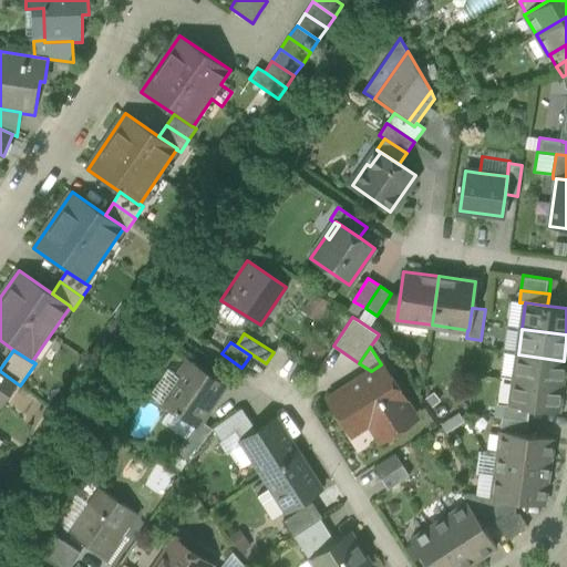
[(518,354),(514,380),(560,387),(564,361),(518,354)]
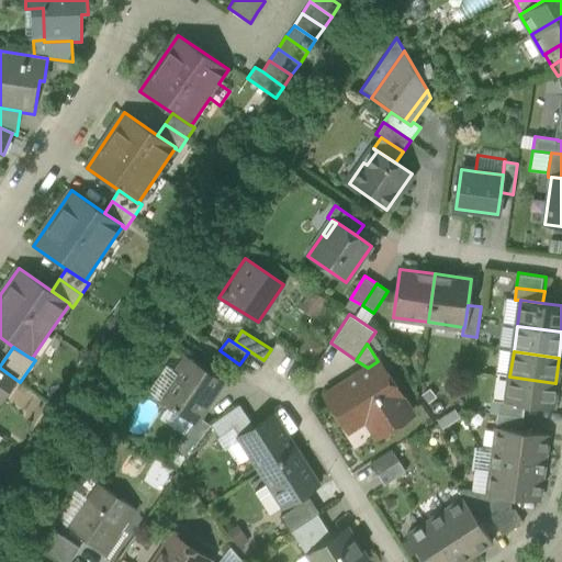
[(189,358),(178,373),(160,400),(193,423),(194,423),(199,417),(223,381),(189,358)]
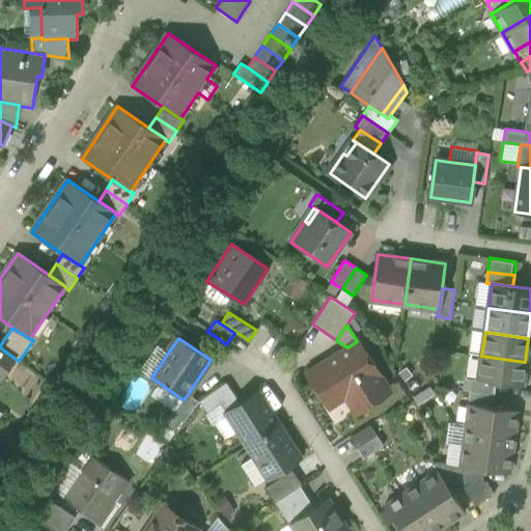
[(354,390),(364,407),(389,390),(357,341),(347,347),(308,373),(330,406),(354,390)]
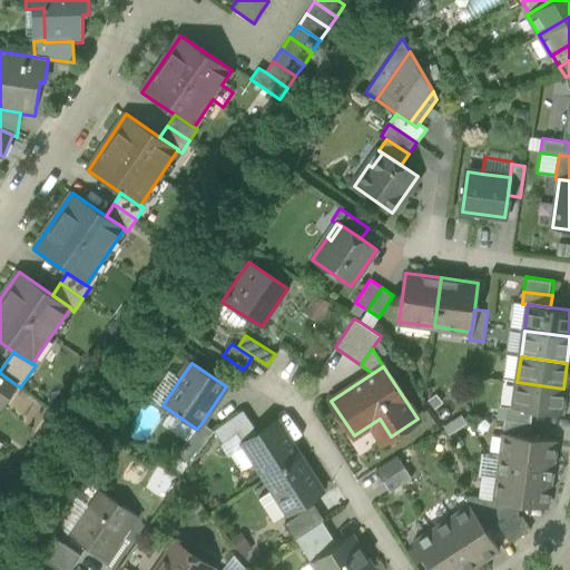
[(151,397),(163,405),(180,379),(169,372),(151,397)]
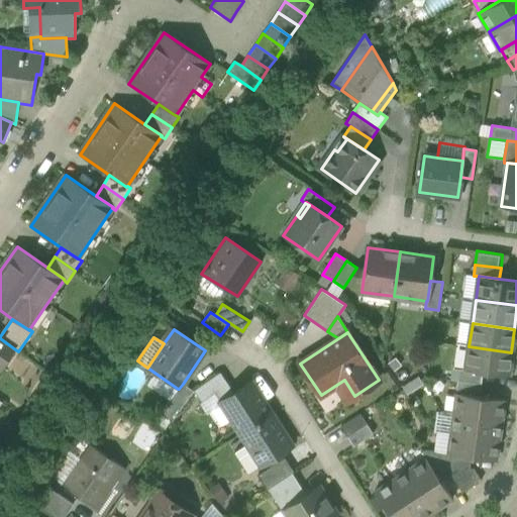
[(0,367),(2,369),(15,349),(0,338),(0,367)]
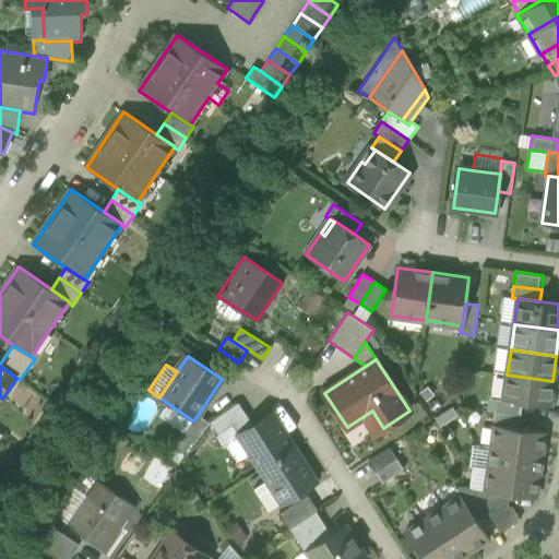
[(549,406),(552,381),(507,375),(503,400),(522,403),(549,406)]
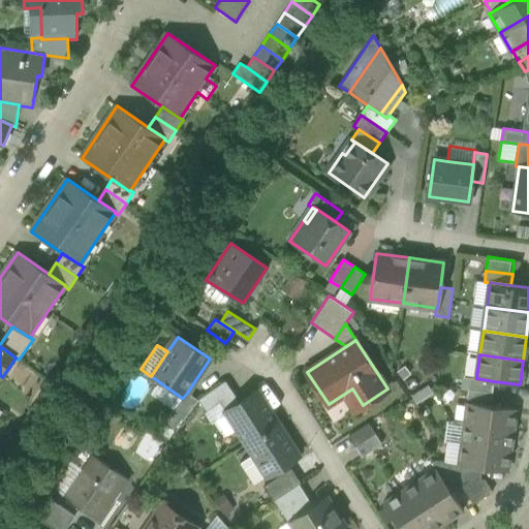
[(470,377),(469,390),(493,394),(494,381),(476,378),(470,377)]
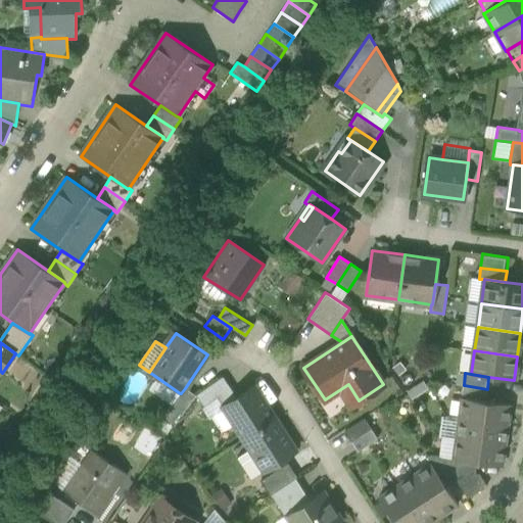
[(223,377),(196,395),(204,408),(218,398),(223,407),(237,397),(223,377)]
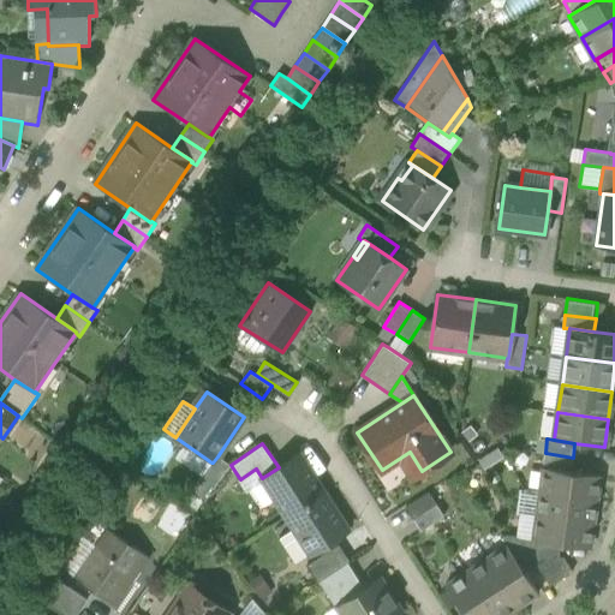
[(571,471),(573,458),(545,453),(543,467),(571,471)]
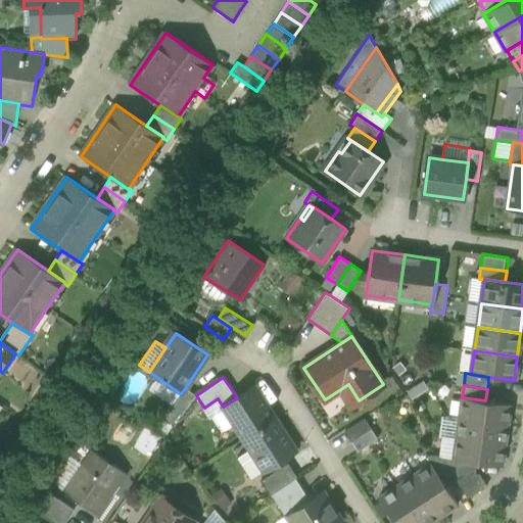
[(223,407),(244,439),(275,419),(254,386),(237,397),(223,407)]
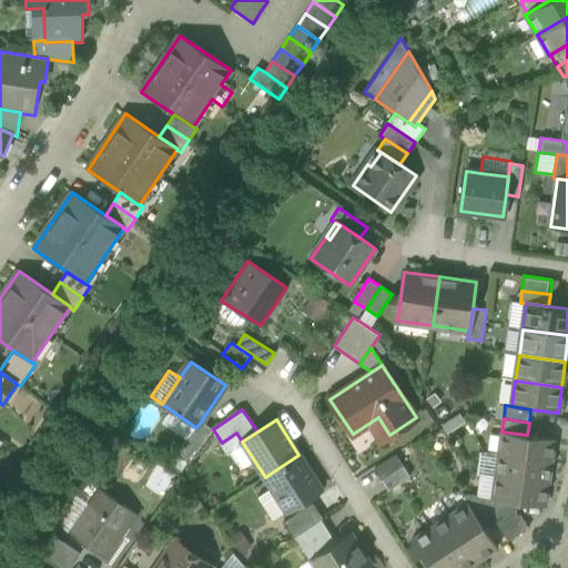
[(190,464),(213,429),(201,422),(196,427),(195,427),(176,454),(190,464)]
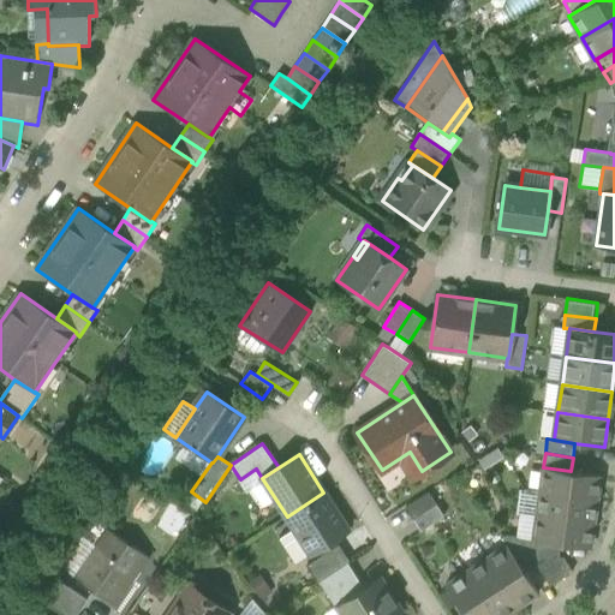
[(543,467),(539,493),(597,500),(599,476),(571,471),(543,467)]
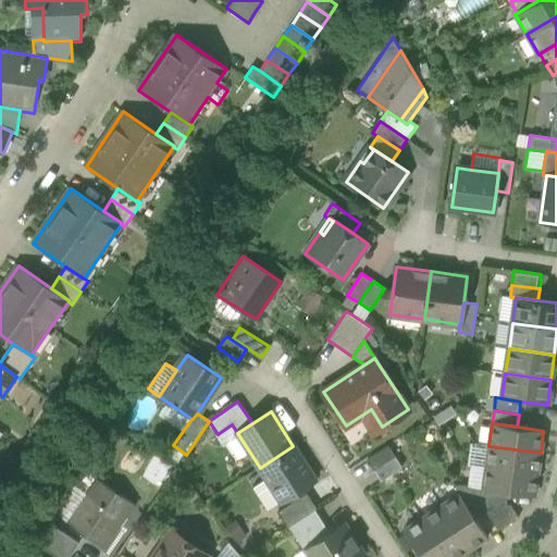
[(316,481),(293,446),(260,468),(282,503),(316,481)]
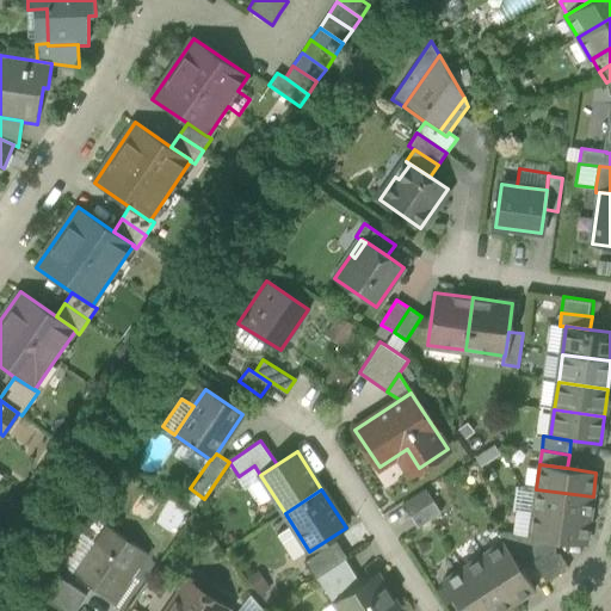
[(402,504),(411,516),(433,501),(426,489),(402,504)]
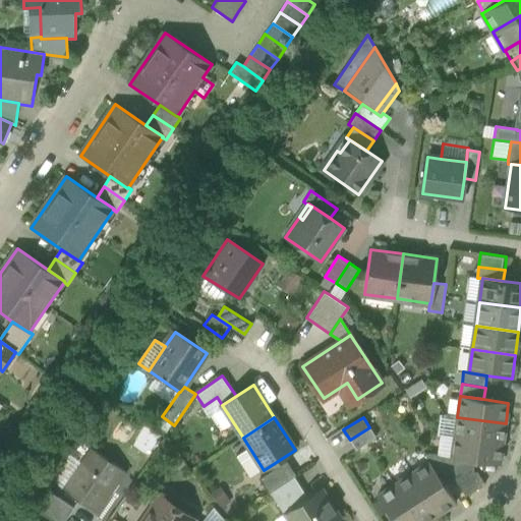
[(457,417),(454,437),(503,444),(506,423),(457,417)]
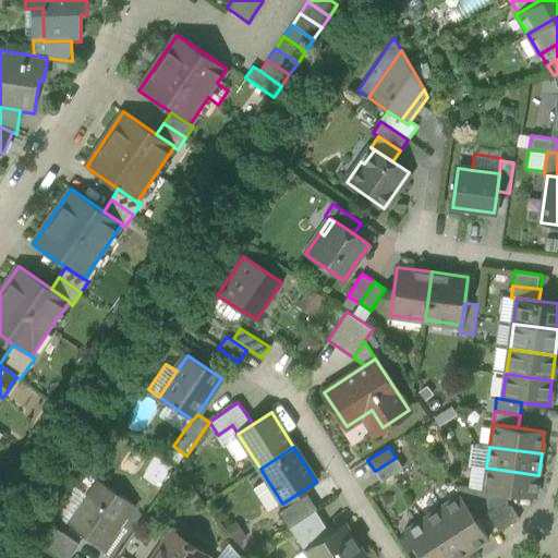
[(403,469),(396,458),(375,471),(381,482),(403,469)]
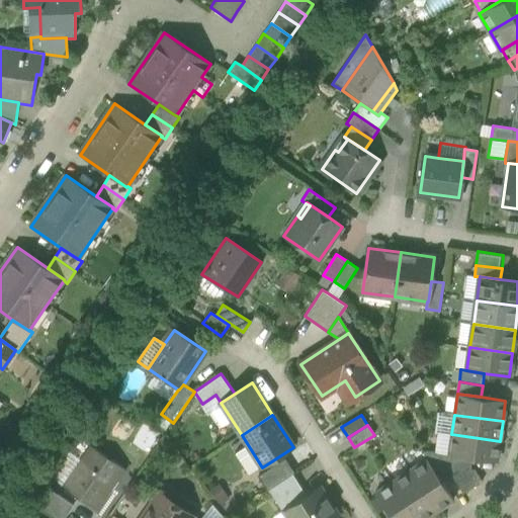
[(497,462),(500,441),(451,434),(448,454),(448,455),(471,458),(497,462)]
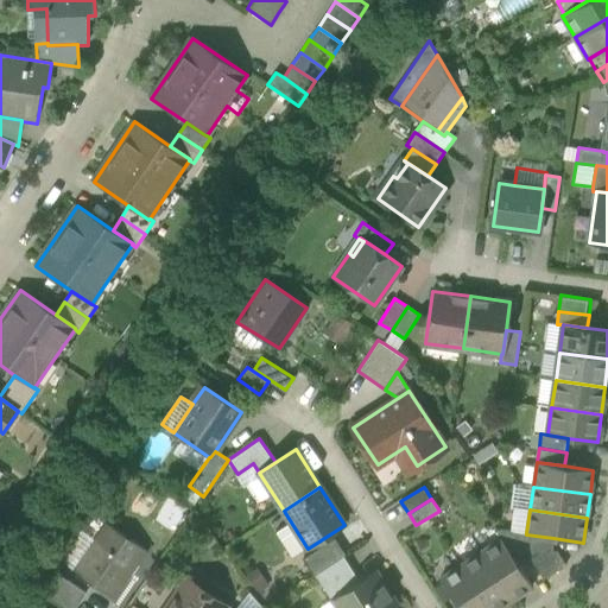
[(75,570),(115,597),(146,551),(106,524),(75,570)]
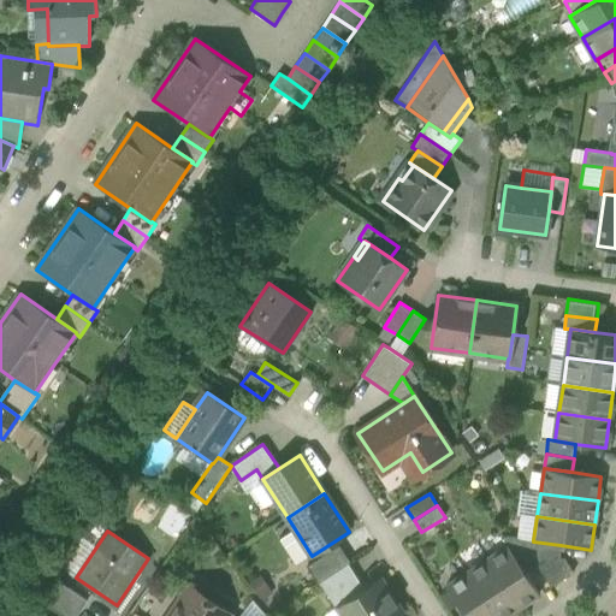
[(522,569),(534,562),(520,538),(504,537),(502,538),(507,546),(508,546),(522,569)]
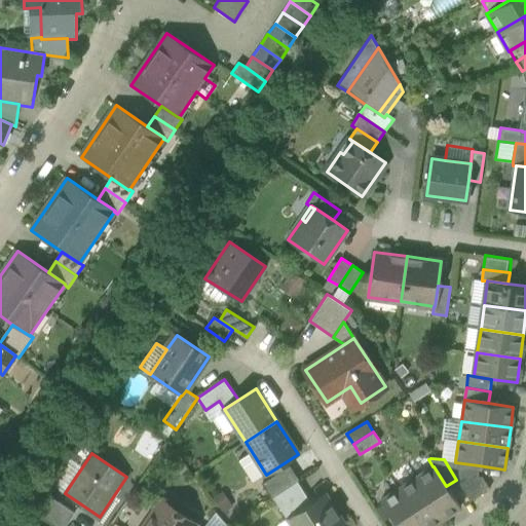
[(456,480),(460,485),(472,478),(478,478),(479,465),(455,462),(455,461),(444,459),(456,480)]
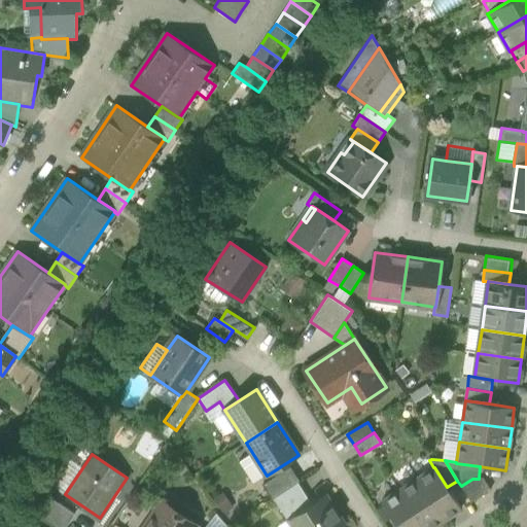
[(312,503),(299,482),(300,481),(291,467),(264,485),(272,499),(274,498),(287,519),(312,503)]
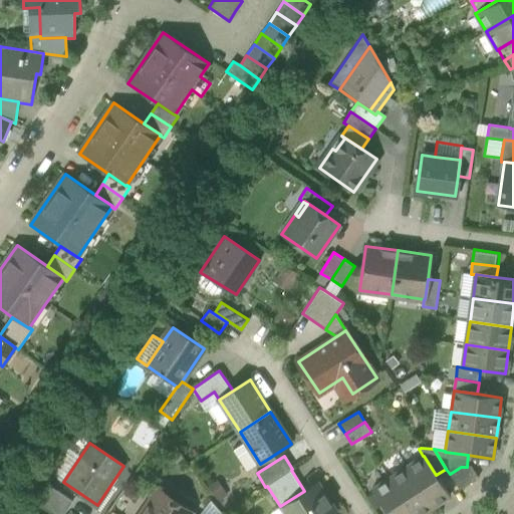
[(423,456),(407,467),(433,507),(450,496),(436,475),(424,456),(423,456)]
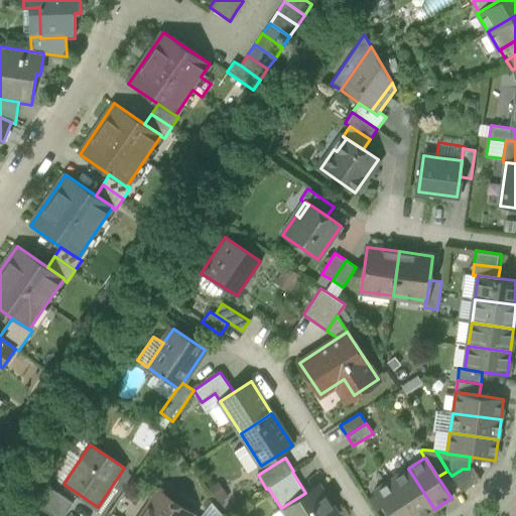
[(408,469),(391,480),(414,515),(423,515),(434,509),(408,469)]
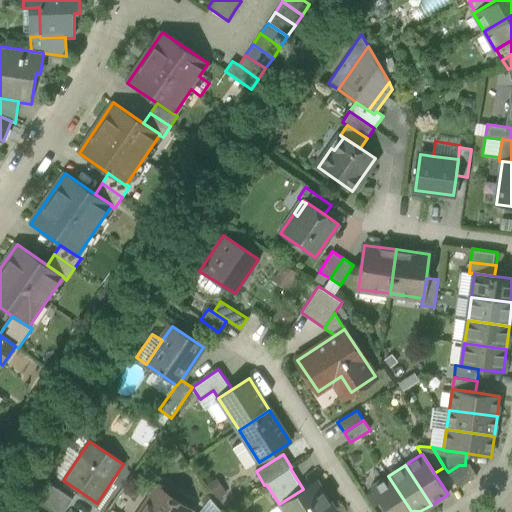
[(470,466),(465,465),(459,465),(448,472),(458,487),(476,475),(470,466)]
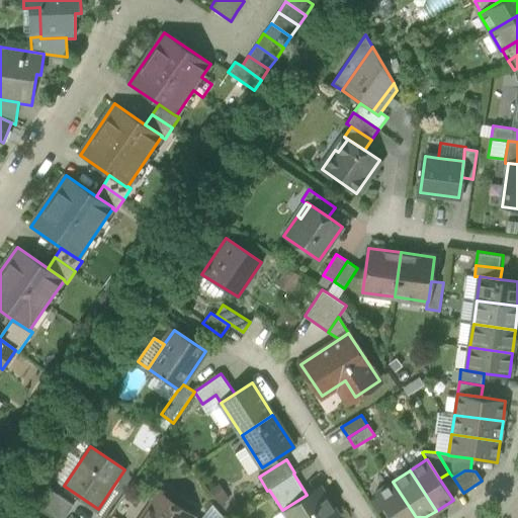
[(391,517),(416,517),(393,482),(374,493),(391,517)]
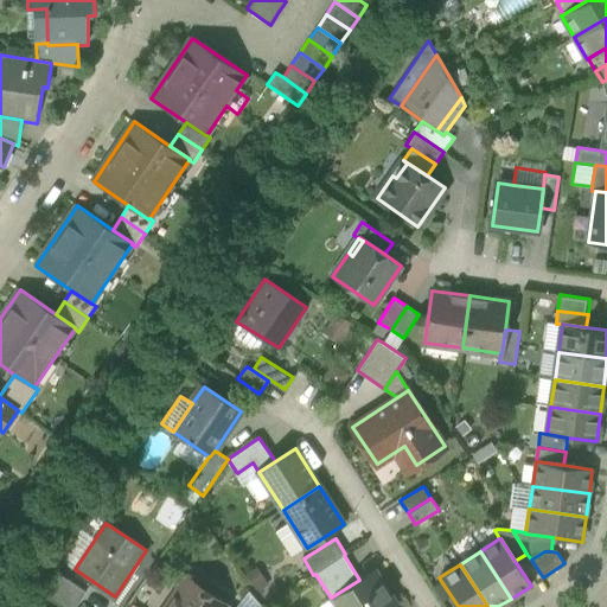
[(331,598),(337,606),(395,606),(398,606),(398,605),(375,569),(359,580),(331,598)]
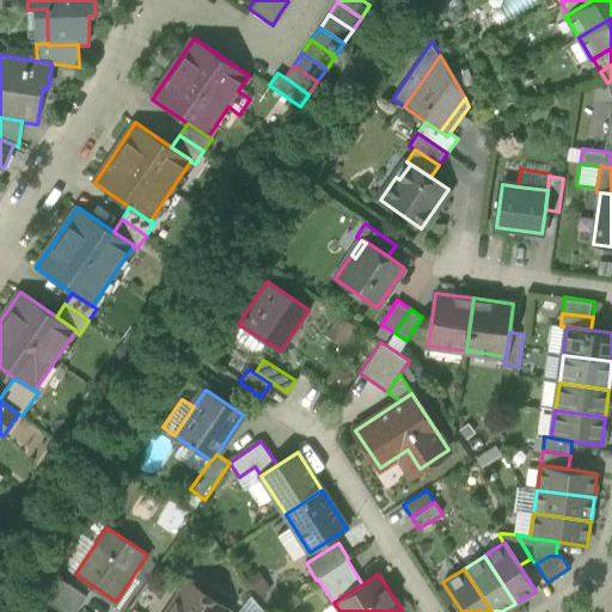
[(48,598),(68,611),(77,611),(87,598),(60,579),(48,598)]
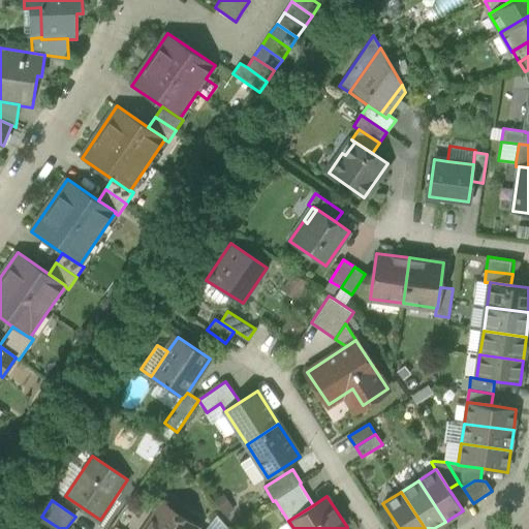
[(145,528),(196,528),(198,527),(197,527),(199,525),(197,524),(196,526),(164,504),(165,502),(164,501),(145,528)]
